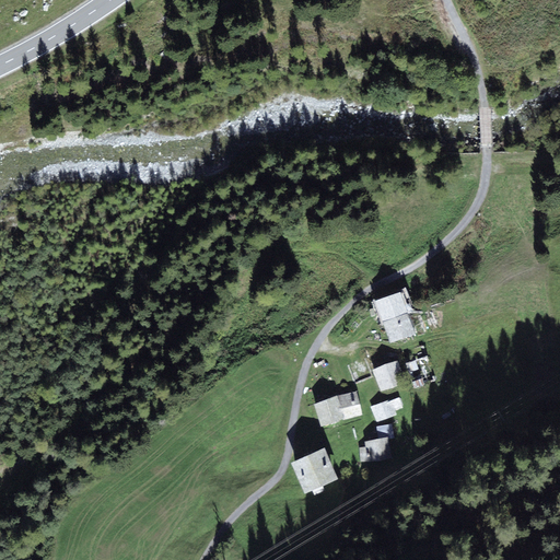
[(401,292),(374,301),(392,342),(417,334),(408,314),(410,313),(401,292)]
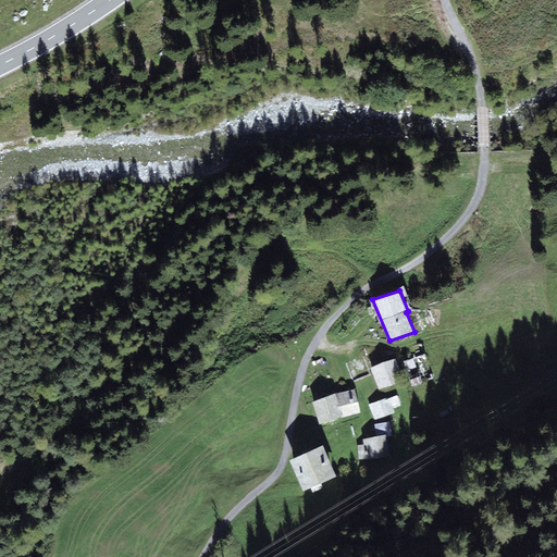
[(396,358),(370,367),(379,391),(405,381),(396,358)]
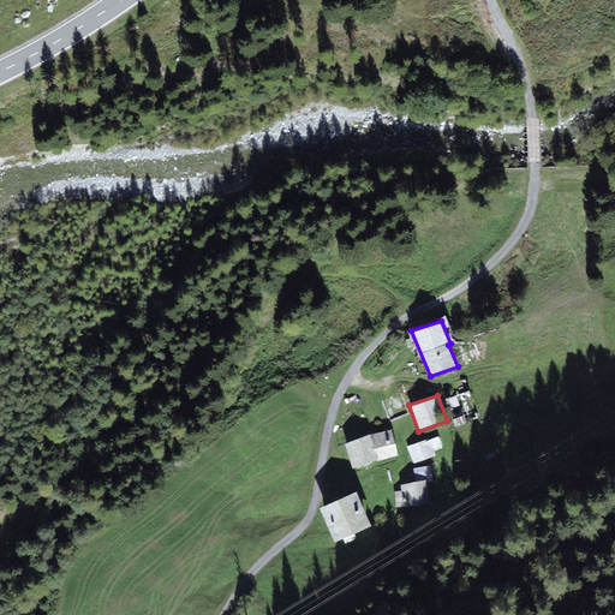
[(390,430),(344,443),(353,469),(398,455),(390,430)]
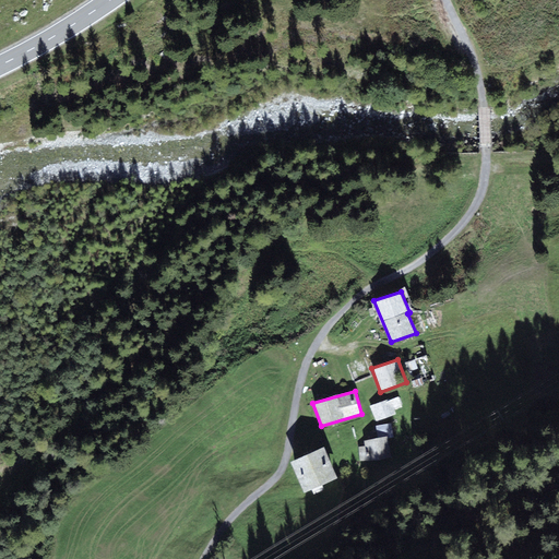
[(376,421),(396,414),(394,411),(403,407),(399,397),(390,401),(390,399),(370,406),(376,421)]
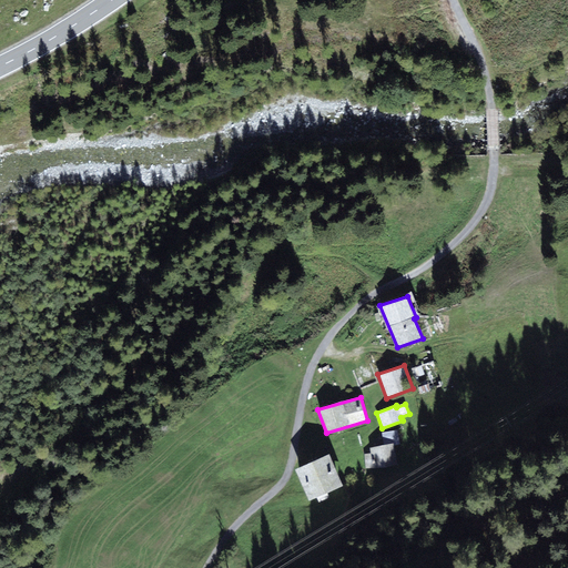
[(395,446),(401,445),(398,430),(383,433),(385,445),(394,444),(395,446)]
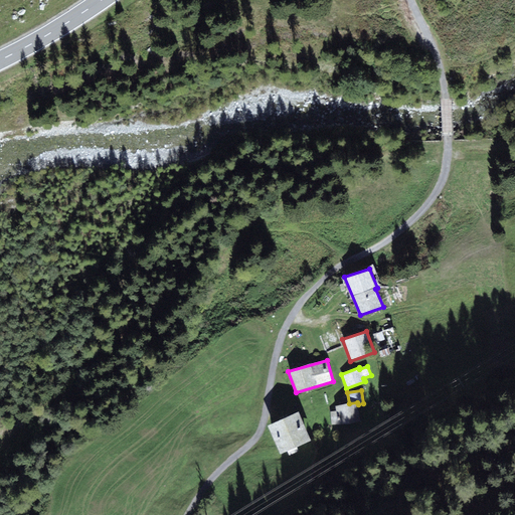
[(332,425),(360,421),(358,404),(357,402),(349,403),(335,405),(336,411),(330,411),(332,425)]
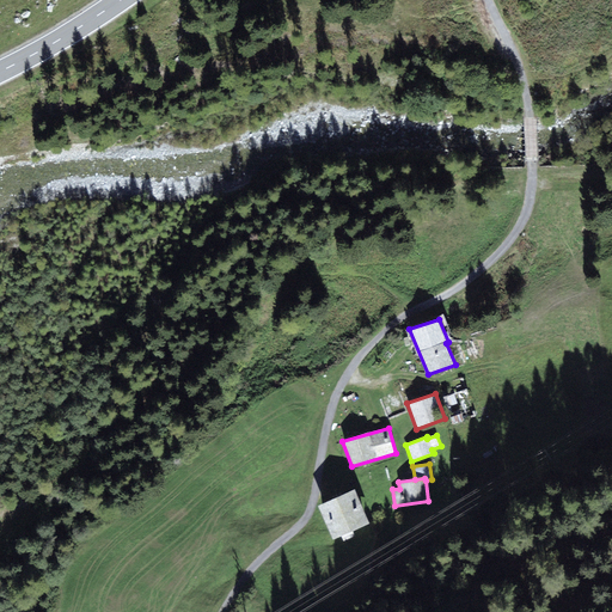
[(354,489),(317,506),(332,539),(369,524),(354,489)]
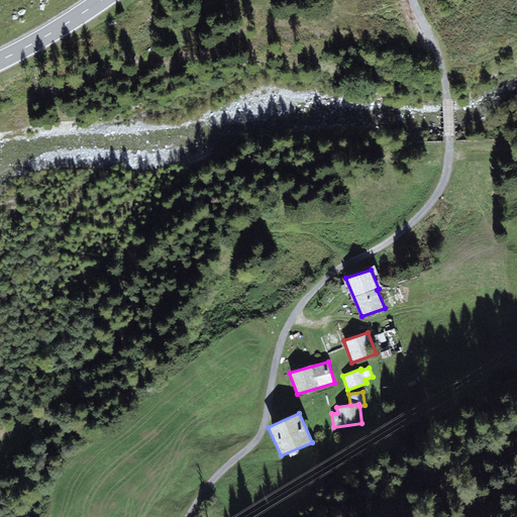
All buildings are outlined.
